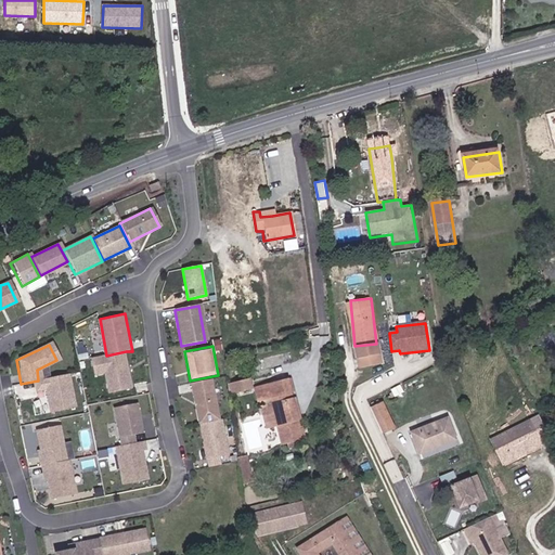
[(106,356),(92,358),(95,376),(106,374),(110,392),(133,388),(126,351),(106,356)]
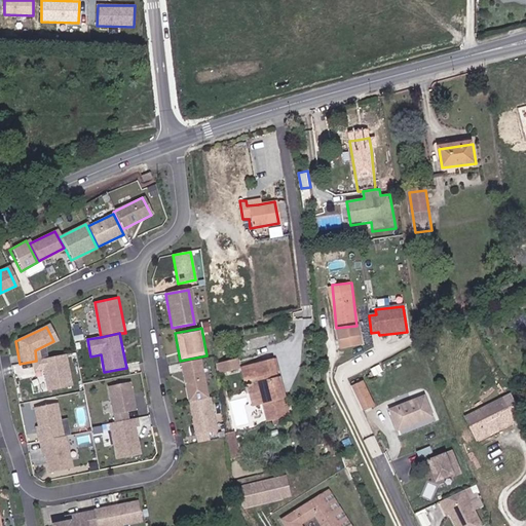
[(62,355),(30,362),(32,372),(40,370),(44,391),(68,386),(62,355)]
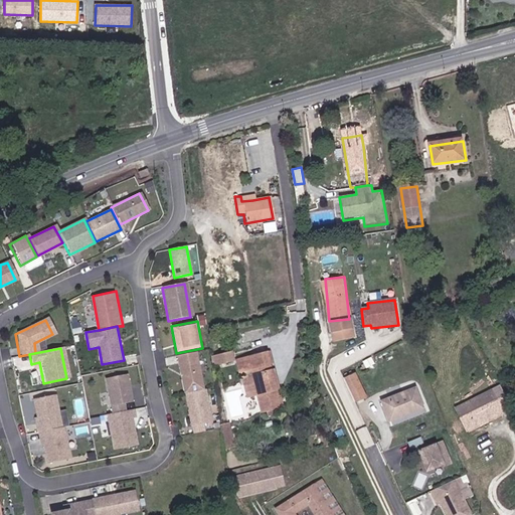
[(232,350),(212,354),(214,364),(234,360),(232,350)]
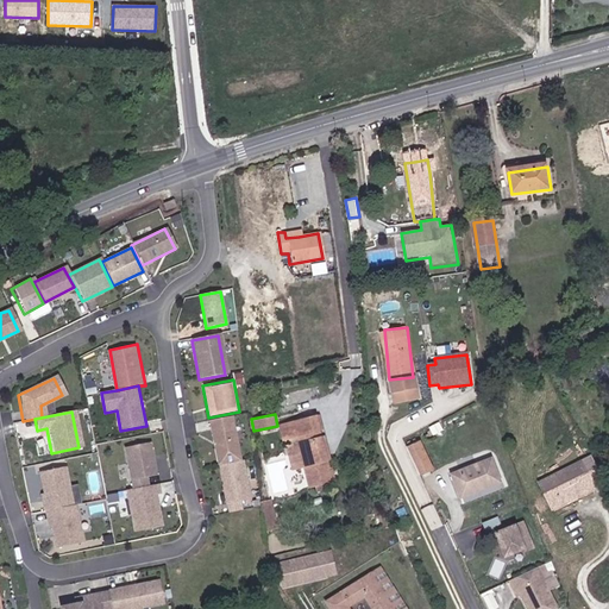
[(230,418),(207,422),(215,466),(238,463),(230,418)]
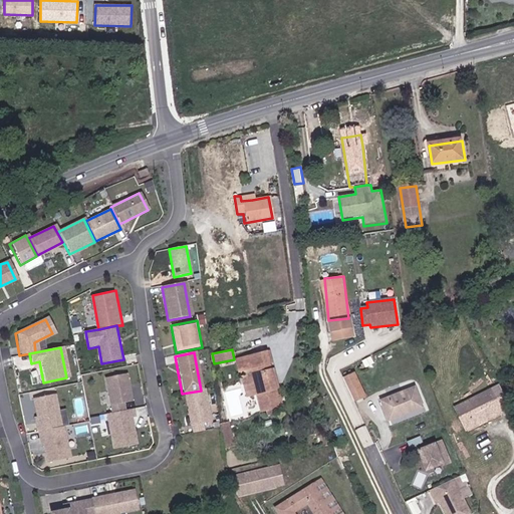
[(265,353),(261,354),(236,360),(239,370),(246,369),(248,375),(240,377),(244,395),(253,393),(258,413),(262,412),(264,418),(271,416),(270,410),(277,409),(271,390),(275,389),(270,370),(266,371),(264,363),(268,362),(265,353)]
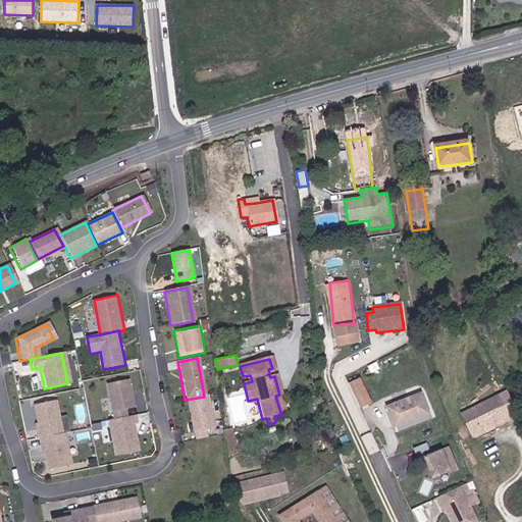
[(372,404),(360,377),(348,383),(360,410),(372,404)]
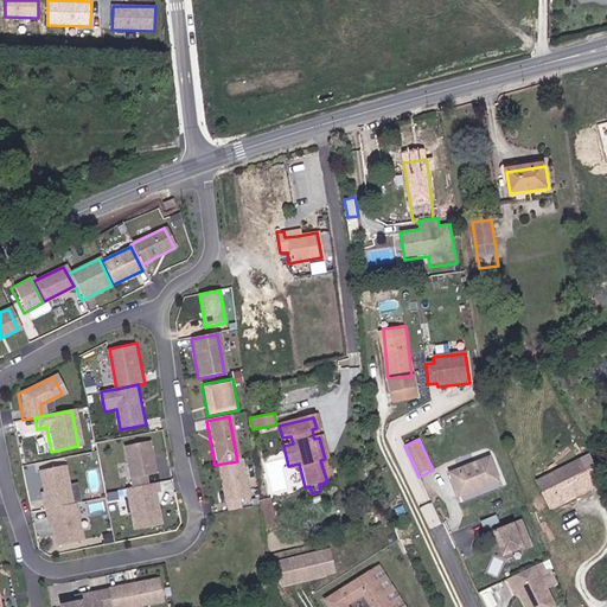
[(121,448),(129,487),(144,485),(142,477),(153,475),(146,442),(121,448)]
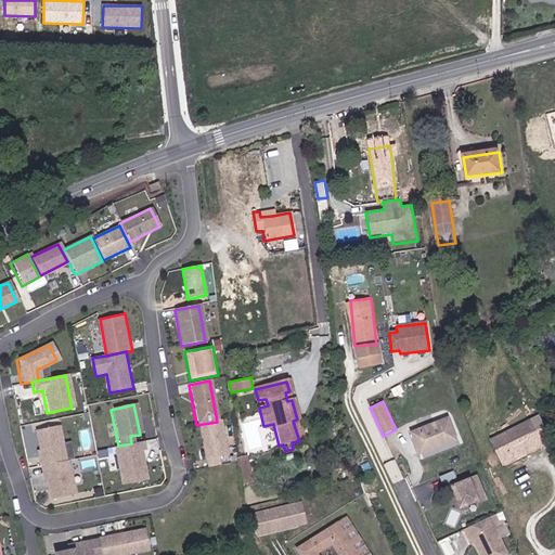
[(442,417),(407,435),(416,454),(452,438),(442,417)]
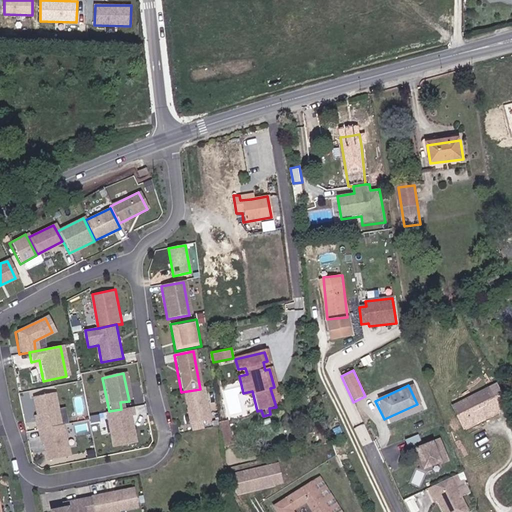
[(453,405),(462,424),(498,405),(488,387),(453,405)]
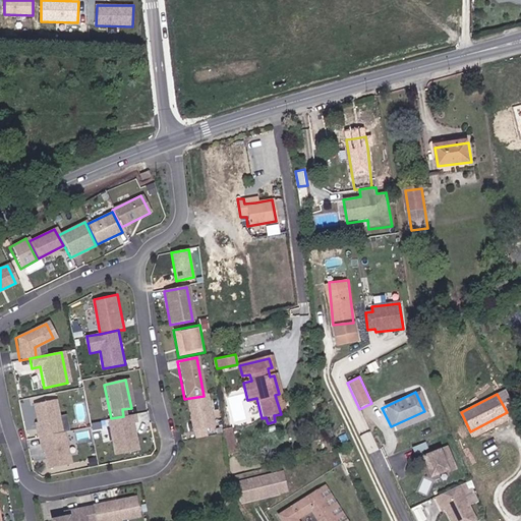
[(51,395),(31,399),(37,429),(34,430),(35,438),(58,433),(51,395)]
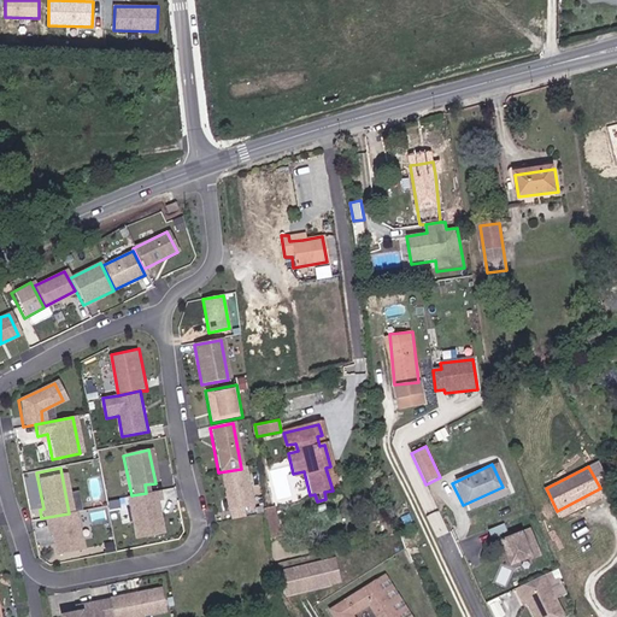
[(241,469),(221,472),(227,510),(247,506),(241,469)]
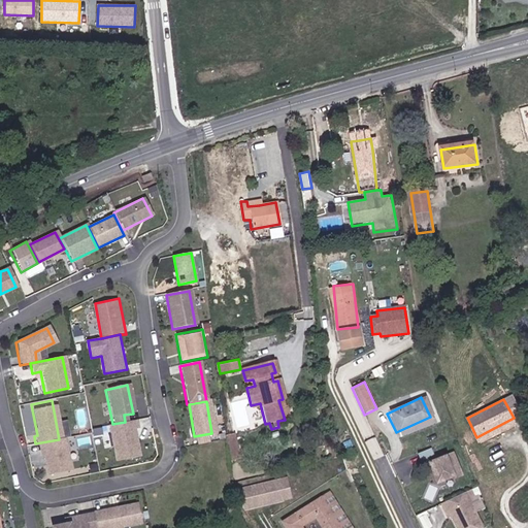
[(400,431),(402,435),(437,423),(435,419),(400,431)]
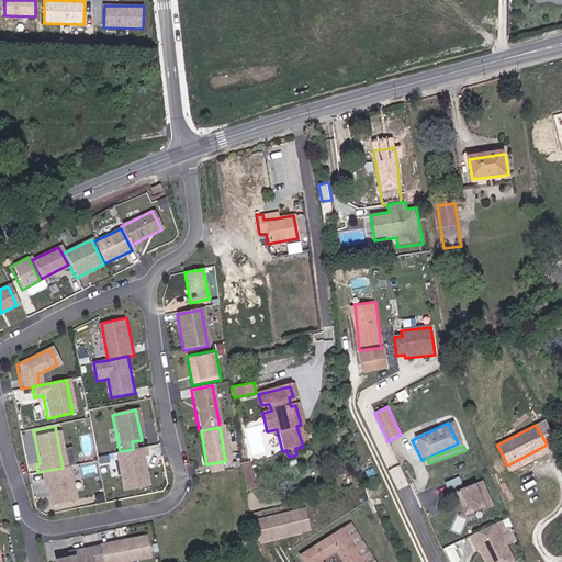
[(142,448),(113,453),(121,492),(146,486),(141,458),(144,457),(142,448)]
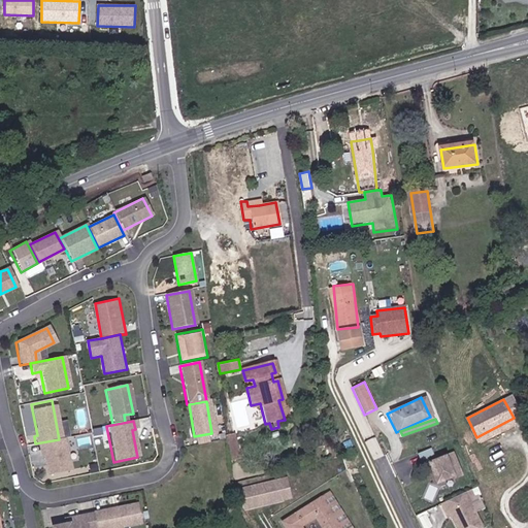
[(235,457),(230,435),(224,437),(226,446),(223,446),(225,460),(235,457)]
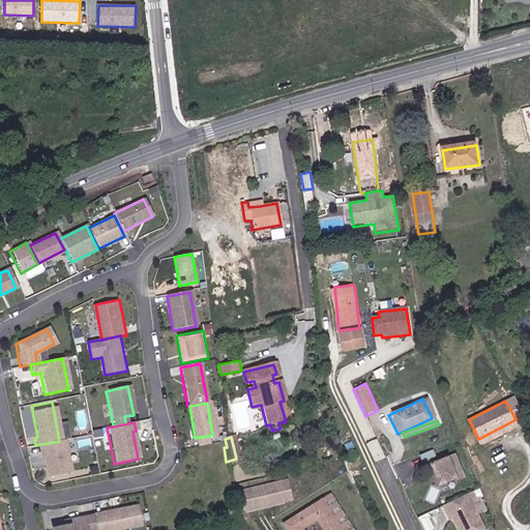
[(62,441),(36,446),(37,454),(40,454),(46,486),(70,480),(62,441)]
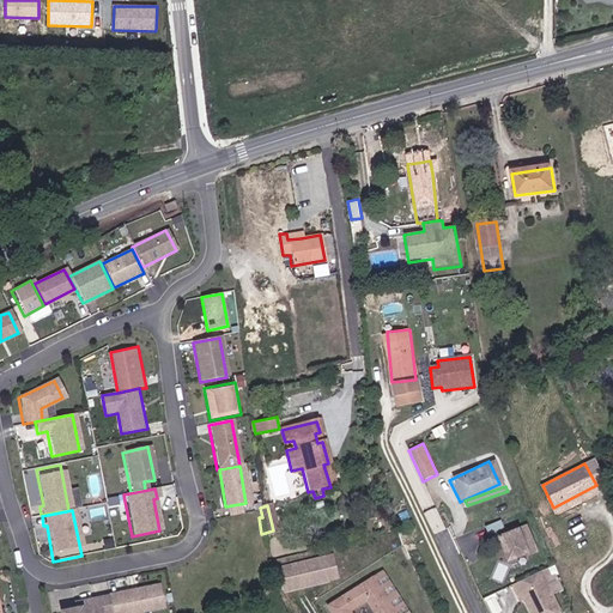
[(538,548),(527,523),(513,529),(514,533),(511,534),(507,532),(498,536),(504,550),(509,559),(519,556),(528,552),(528,553),(538,548)]
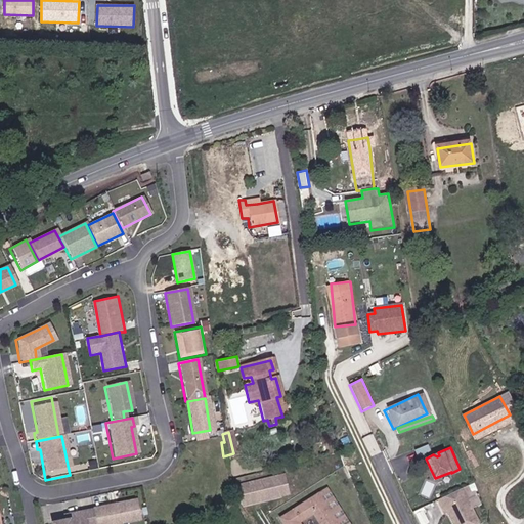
[(285,474),(235,485),(241,508),(290,496),(285,474)]
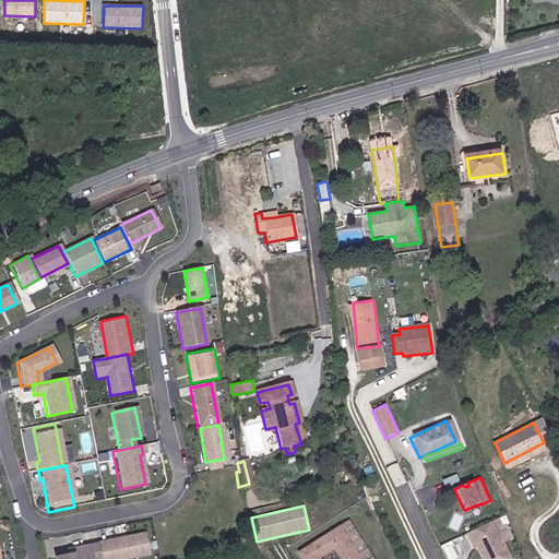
[(507,558),(509,558),(491,521),(466,534),(471,545),(475,543),(482,558),(507,558)]
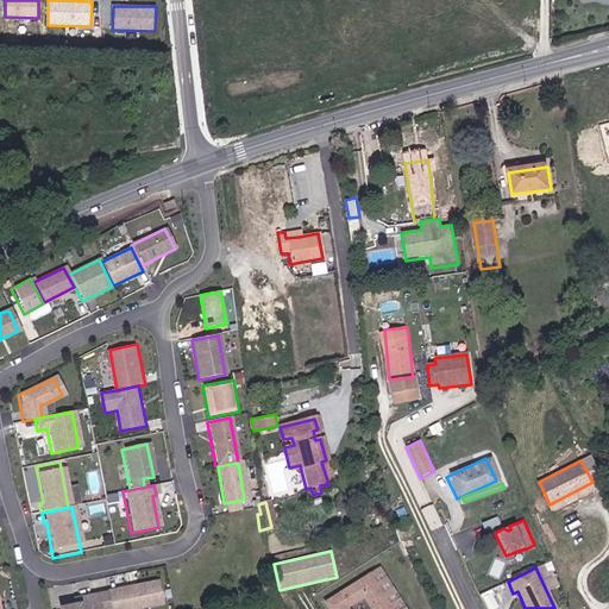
[(370,581),(384,608),(399,608),(381,575),(370,581)]
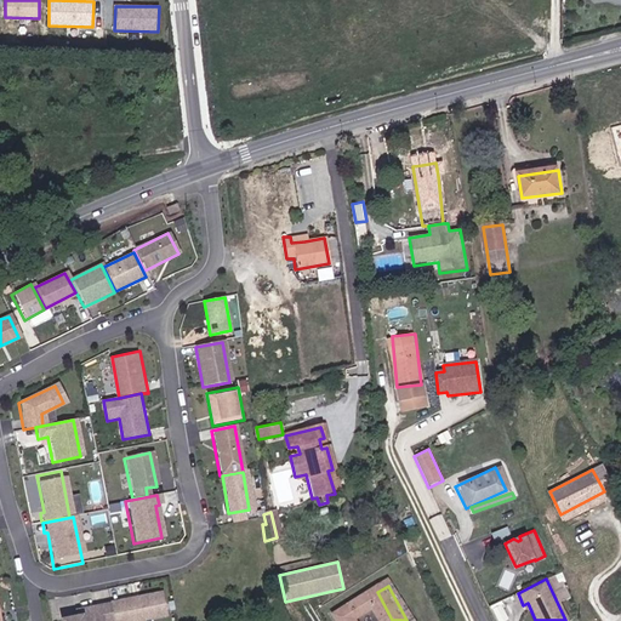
[(335,620),(392,620),(377,592),(334,616),(335,620)]
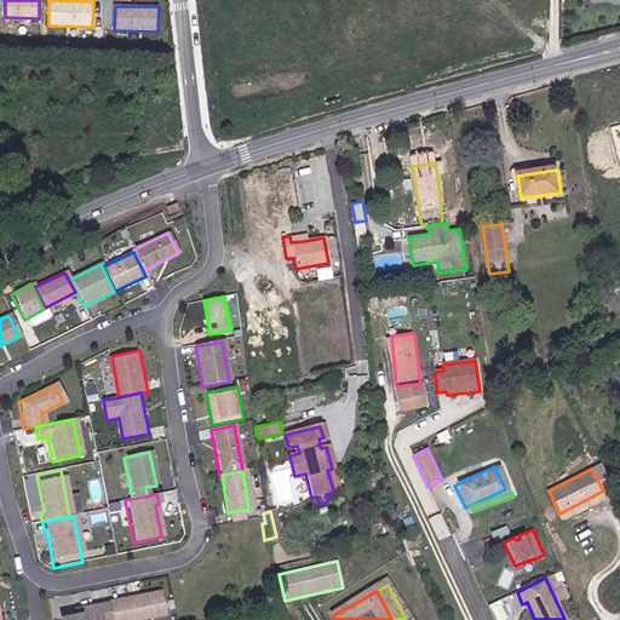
[(156,595),(105,604),(108,619),(136,619),(161,615),(156,595)]
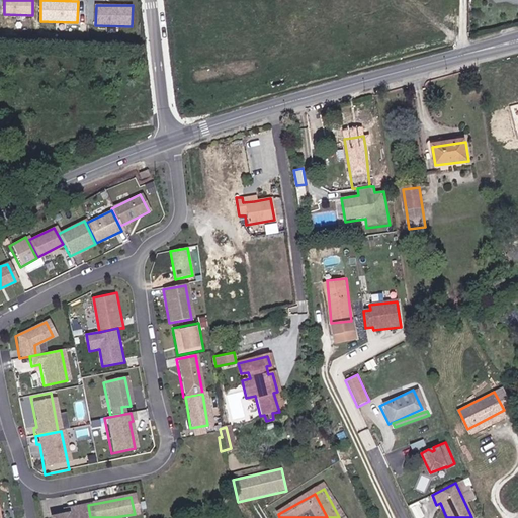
[(73,514),(48,517),(90,517),(88,506),(72,509),(73,514)]
